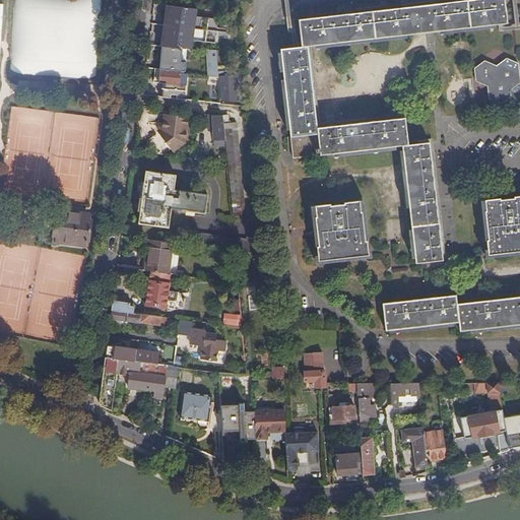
[(10,0),(7,74),(51,76),(54,0),(10,0)]
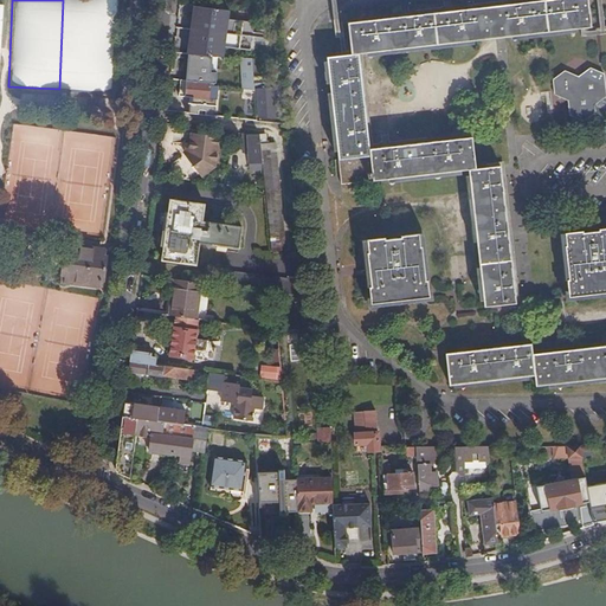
[(113,0),(63,0),(59,89),(109,91),(113,0)]
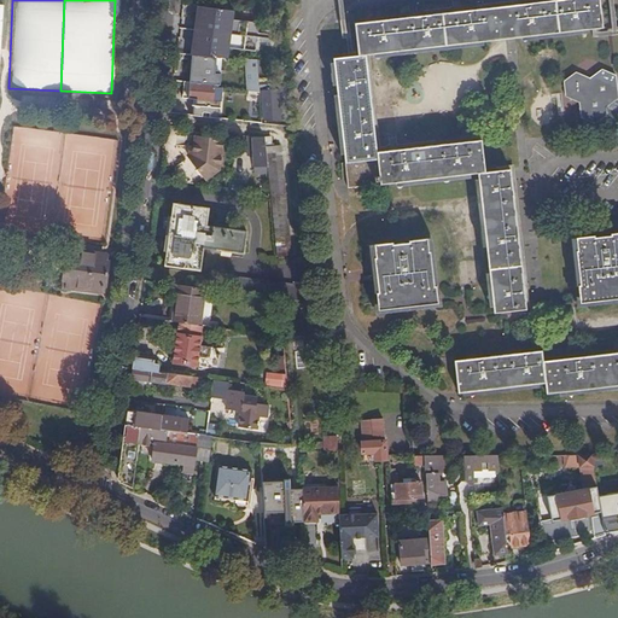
[(598,0),(560,0),(347,24),(342,24),(328,25),(347,188),(478,174),(494,314),(526,310),(511,170),(485,174),(482,140),(375,152),(365,54),(593,29),(596,29),(602,29),(598,0)]
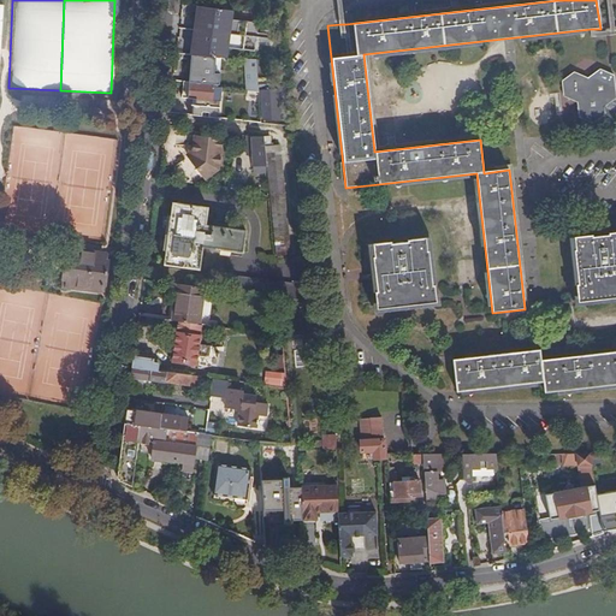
[(606,0),(610,30),(596,33),(597,39),(615,36),(615,35),(615,29),(615,30),(612,0),(606,0)]
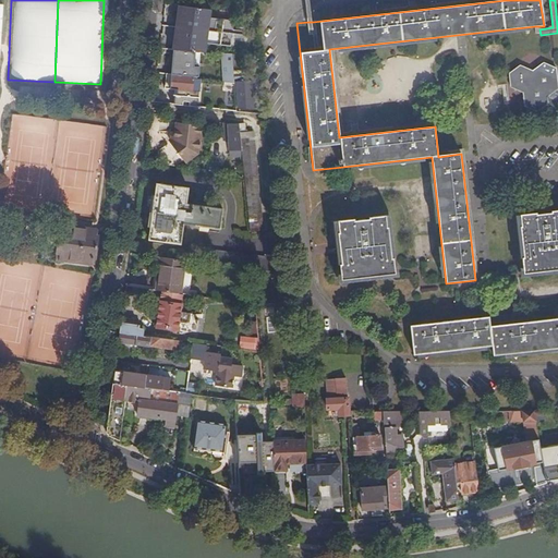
[(174,47),(174,50),(195,52),(196,50),(197,51),(198,46),(209,47),(211,37),(171,32),(170,47),(174,47)]
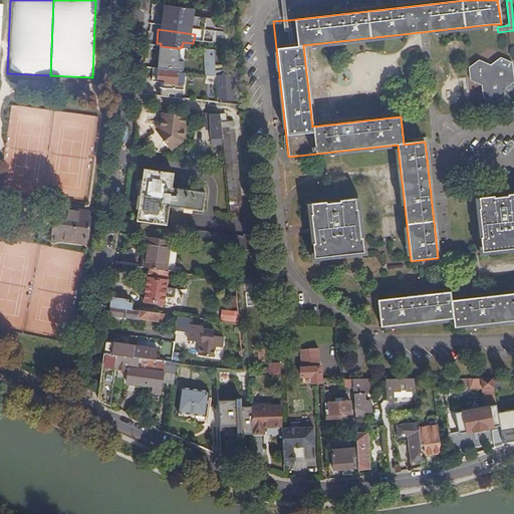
[(161,46),(159,69),(178,71),(178,73),(182,74),(182,70),(181,70),(181,67),(179,66),(180,48),(161,46)]
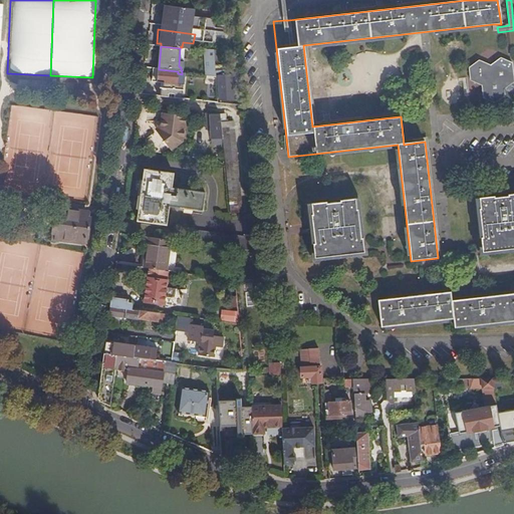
[(215,51),(205,50),(206,61),(215,61),(215,51)]
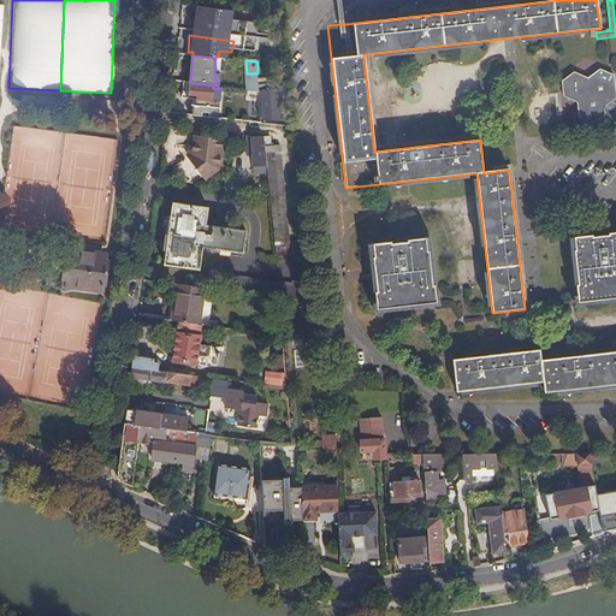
[(614,76),(602,71),(600,70),(588,80),(578,75),(574,72),(562,82),(563,96),(578,104),(580,118),(584,120),(593,124),(605,116),(604,100),(606,99),(615,92),(614,76)]
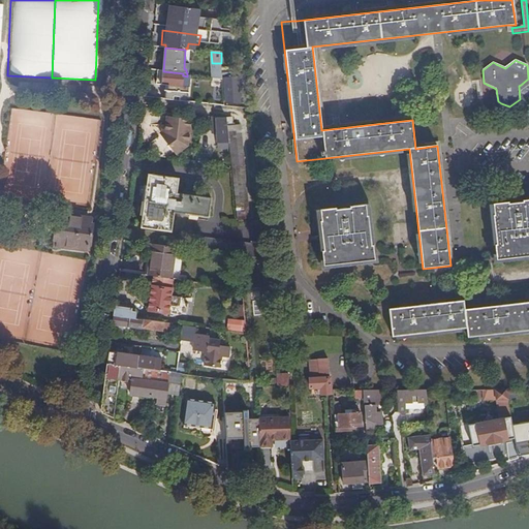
[(212,72),(222,71),(221,63),(212,63),(212,72)]
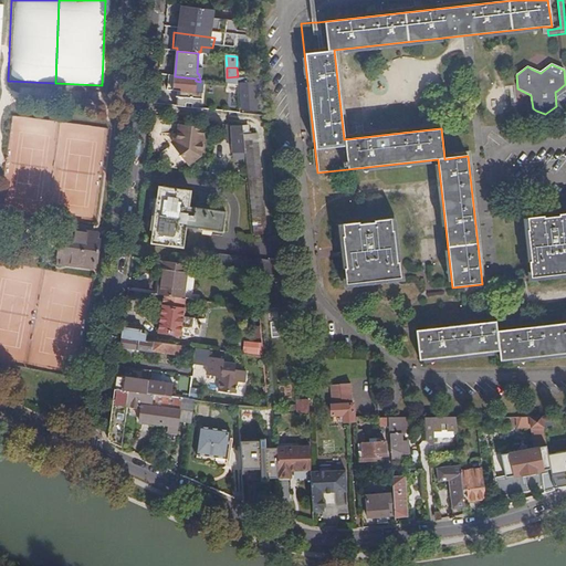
[(175,76),(169,75),(168,91),(181,92),(181,96),(188,96),(189,92),(202,94),(205,82),(200,82),(196,81),(196,79),(175,76)]
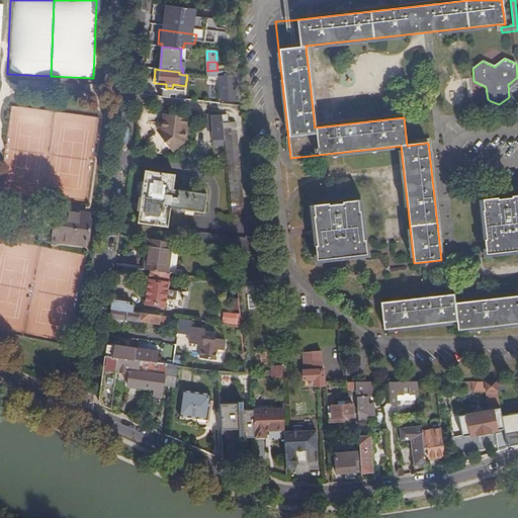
[(208,78),(219,79),(218,75),(218,70),(207,71),(208,78)]
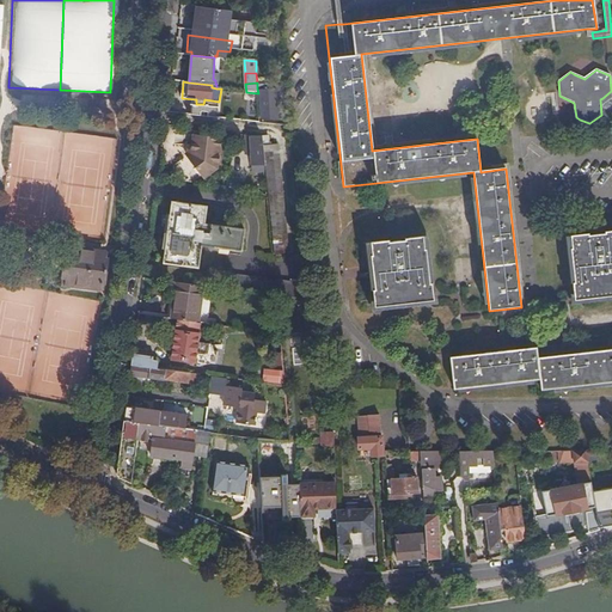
[(259,109),(261,122),(280,121),(277,87),(257,89),(258,93),(259,109)]
